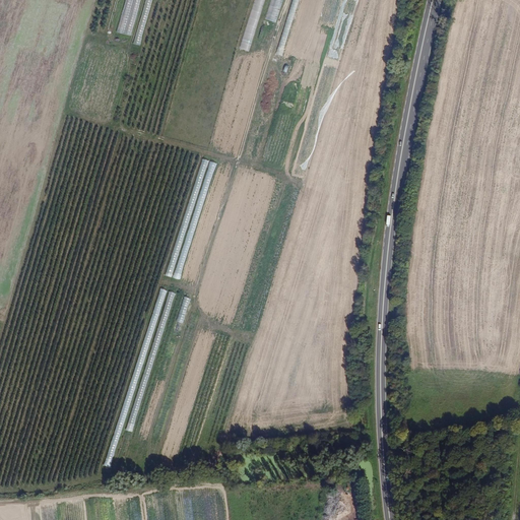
[(132,36),(140,0),(125,0),(118,33),(132,36)]
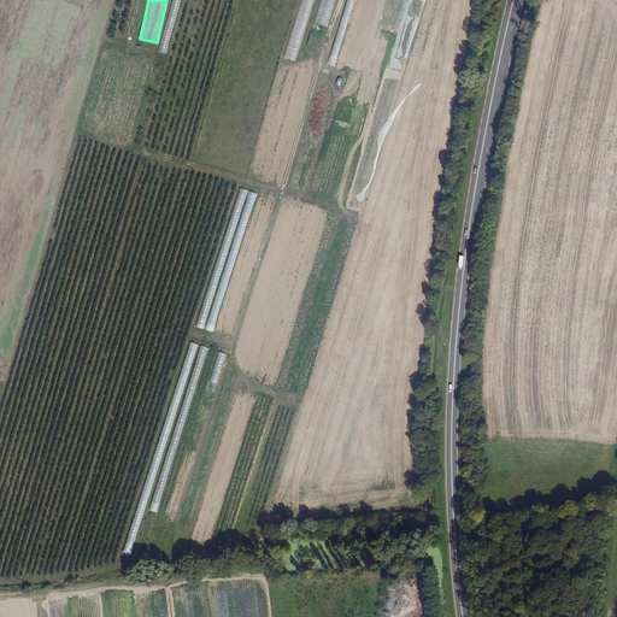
[(338,0),(322,0),(316,23),(329,27),(338,0)]
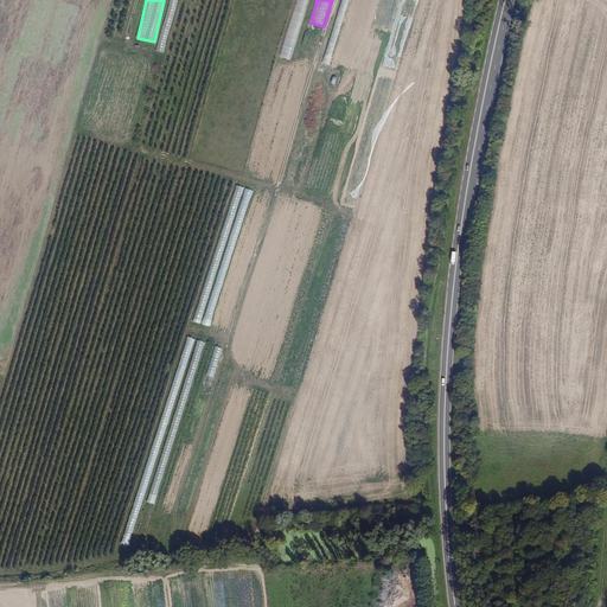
[(181,383),(193,338),(186,337),(174,382),(181,383)]
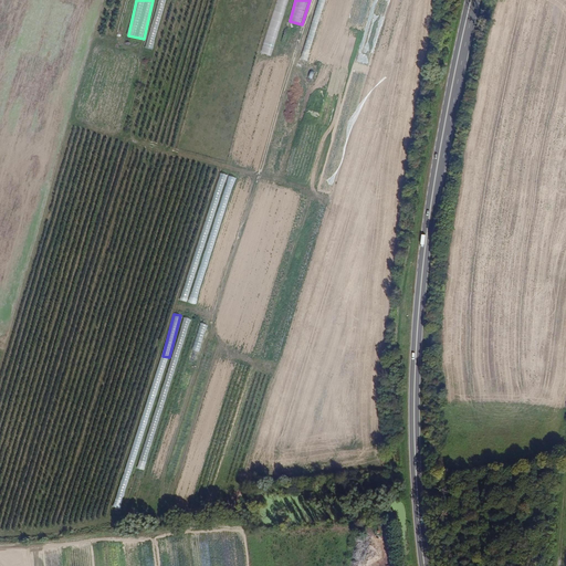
[(184,316),(173,355),(179,357),(190,318),(184,316)]
